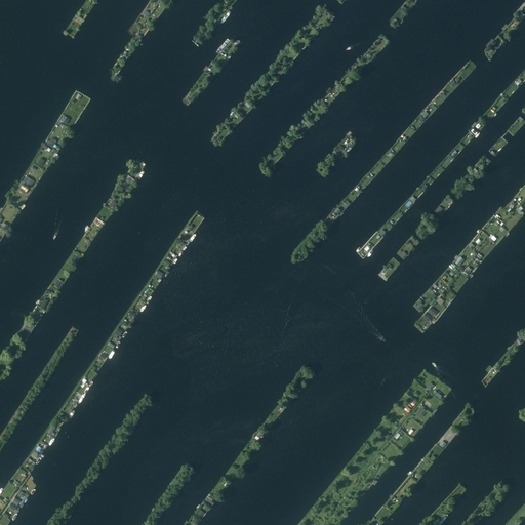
[(63,116),(59,120),(61,121),(59,122),(62,122),(62,121),(67,124),(69,120),(63,116)]
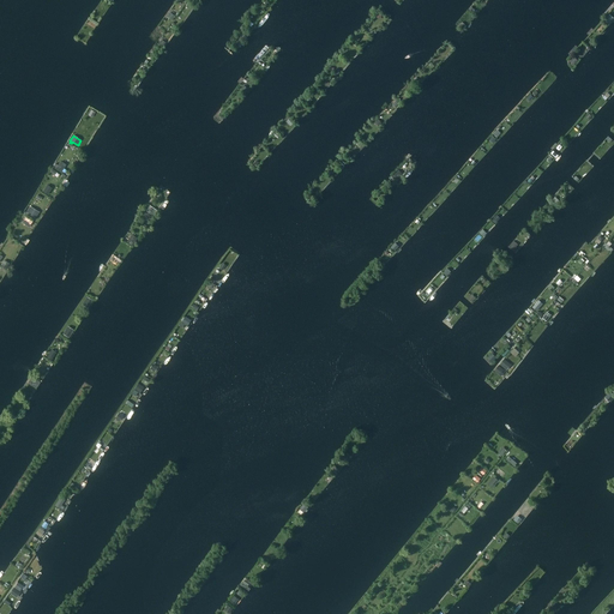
[(146,208),(144,211),(154,217),(157,211),(149,205),(148,208),(146,208)]
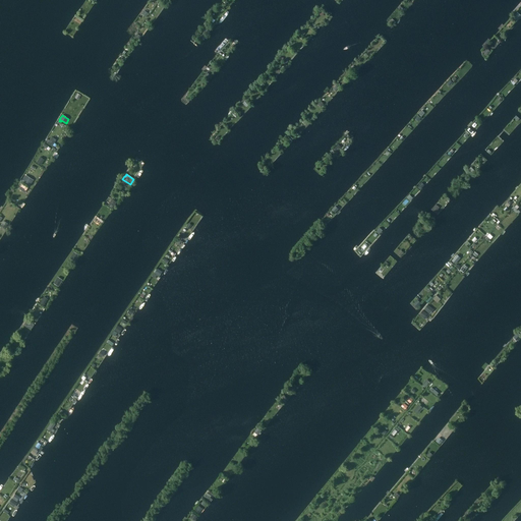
[(22,184),(19,189),(24,192),(27,187),(22,184)]
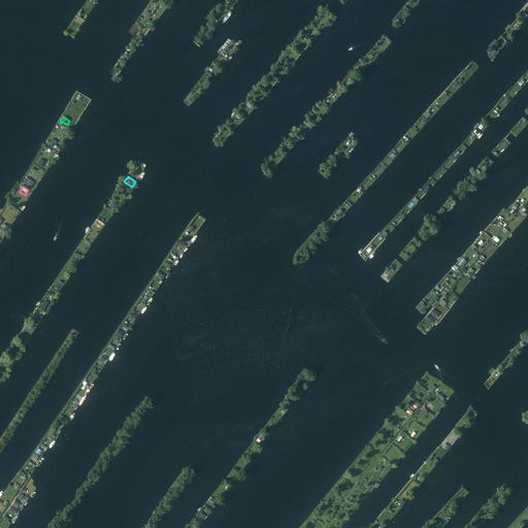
[(112,201),(108,207),(113,211),(113,210),(114,211),(117,208),(116,207),(118,205),(112,201)]
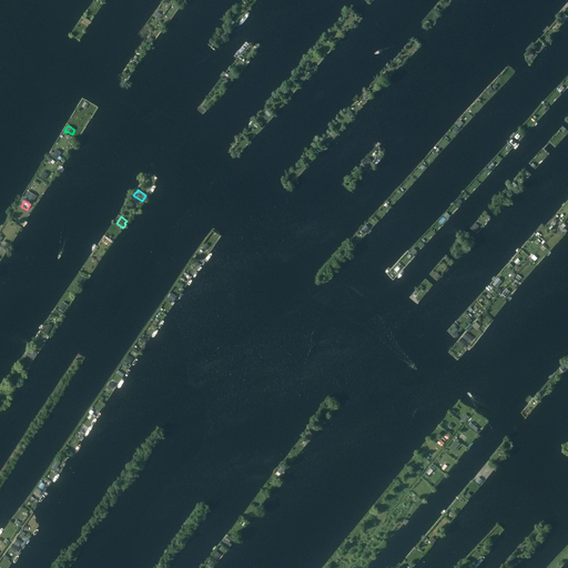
[(559,224),(557,227),(564,233),(567,231),(559,224)]
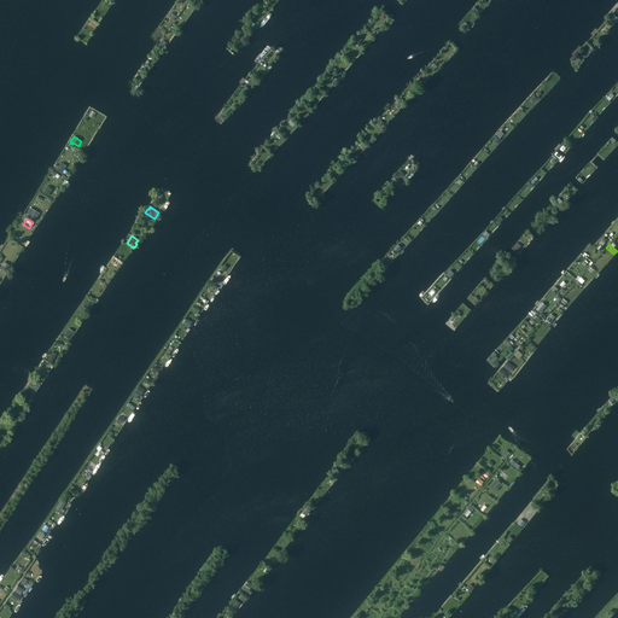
[(87,299),(82,307),(88,310),(93,303),(91,302),(92,301),(89,299),(88,299),(87,299)]
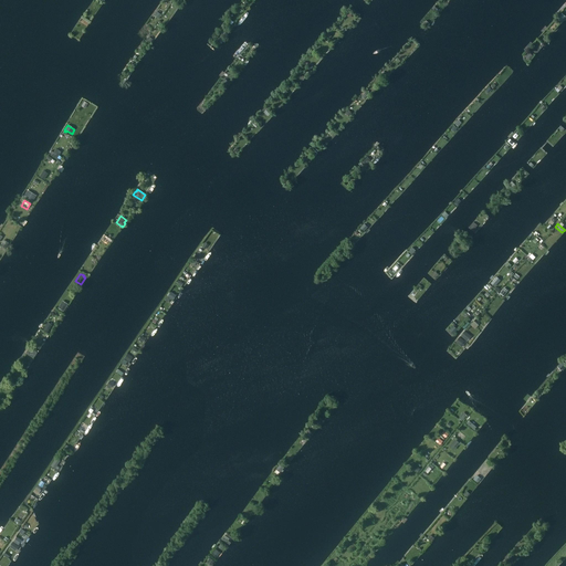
[(496,276),(491,283),(494,286),(500,280),(496,276)]
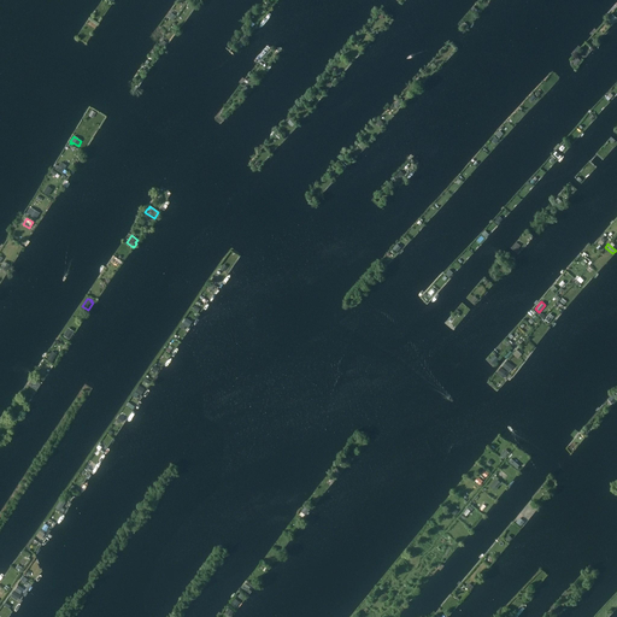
[(31,378),(28,385),(36,391),(40,385),(31,378)]
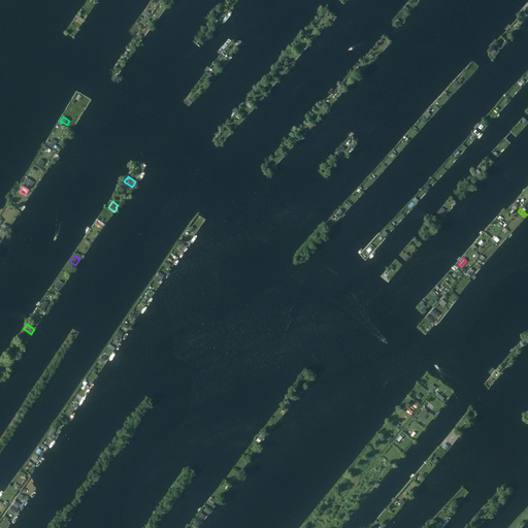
[(437,393),(435,396),(442,401),(444,398),(437,393)]
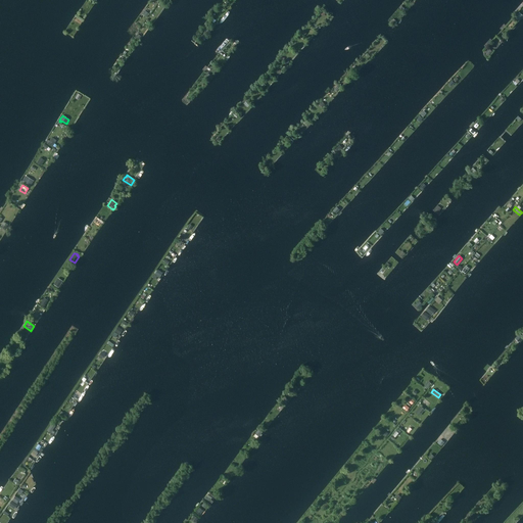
[(471,513),(468,517),(472,521),(476,517),(471,513)]
